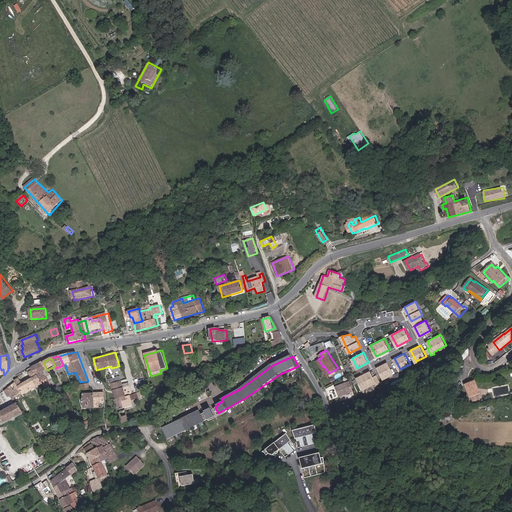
[(388,361),(378,367),(384,378),(394,373),(388,361)]
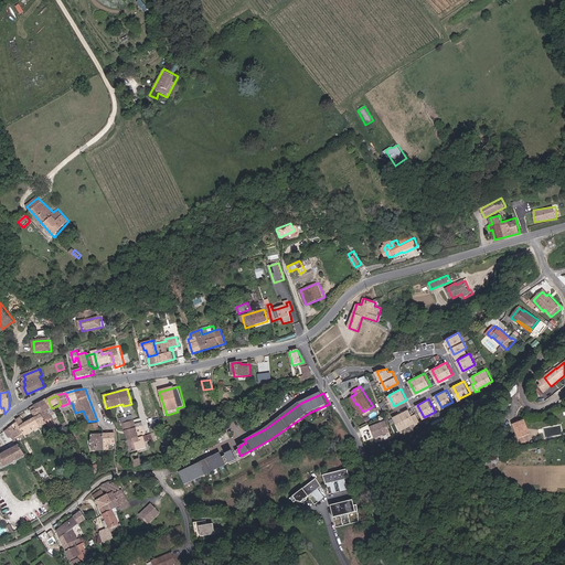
[(50,427),(56,425),(55,422),(60,418),(56,412),(52,414),(50,409),(52,408),(48,400),(36,405),(42,416),(44,415),(46,420),(48,424),(50,427)]
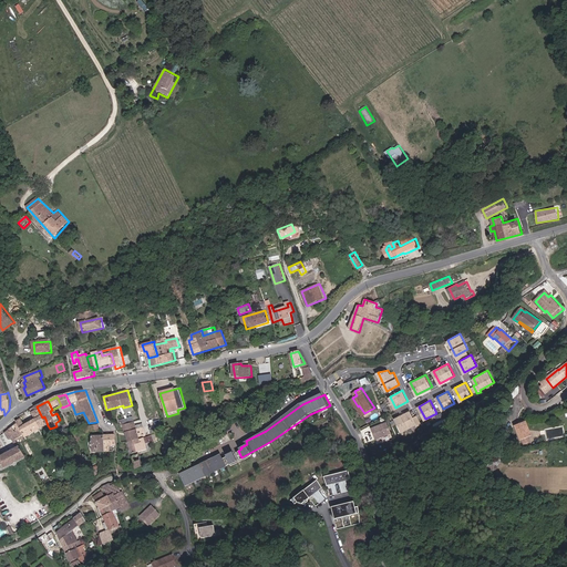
[(42,418),(37,406),(32,409),(38,419),(26,425),(22,419),(18,422),(19,423),(10,430),(17,441),(26,435),(27,437),(48,425),(47,422),(44,416),(42,418)]
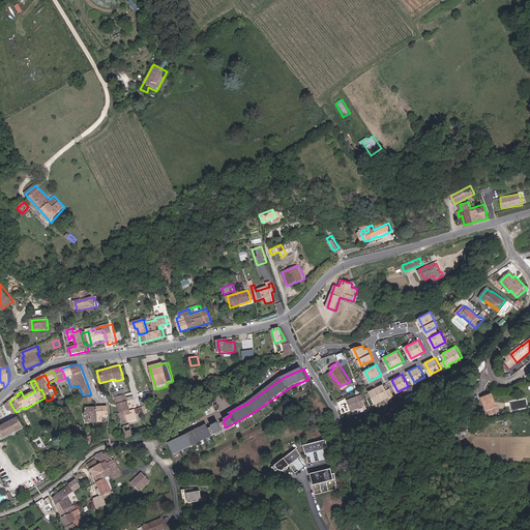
[(390,387),(387,389),(384,383),(371,390),(377,402),(390,394),(391,396),(394,394),(390,387)]
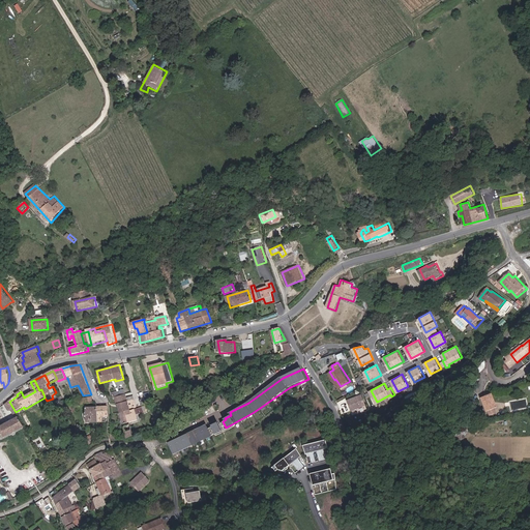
[(129,402),(127,395),(125,388),(113,391),(115,400),(117,399),(118,404),(118,405),(129,402)]
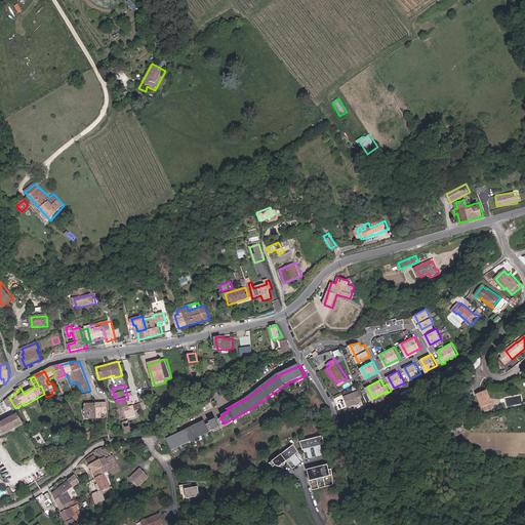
[(363,399),(359,390),(345,396),(349,405),(363,399)]
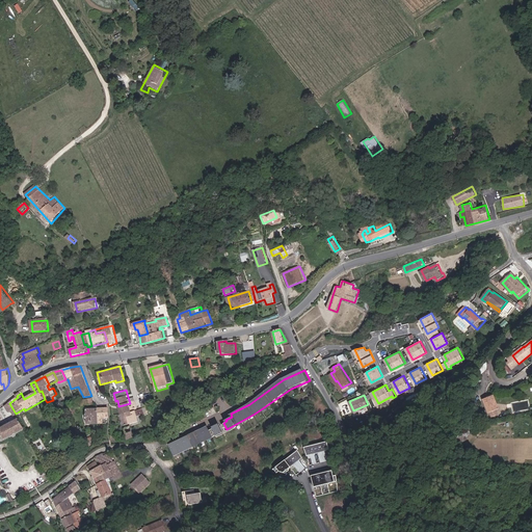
[(500,409),(495,396),(483,400),(489,414),(500,409)]
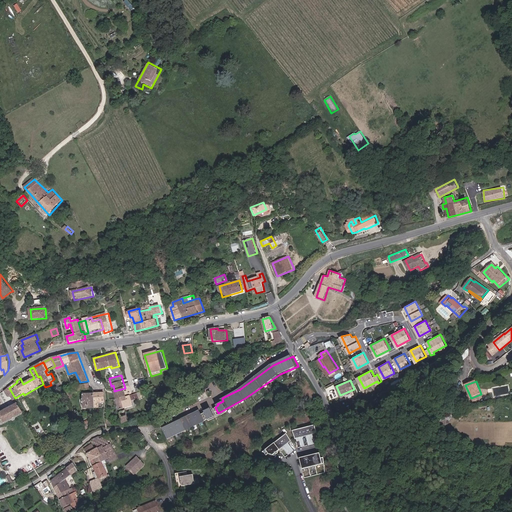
[(9,388),(6,391),(9,398),(12,396),(17,404),(1,413),(0,409),(0,414),(5,423),(24,413),(19,403),(15,398),(9,388)]
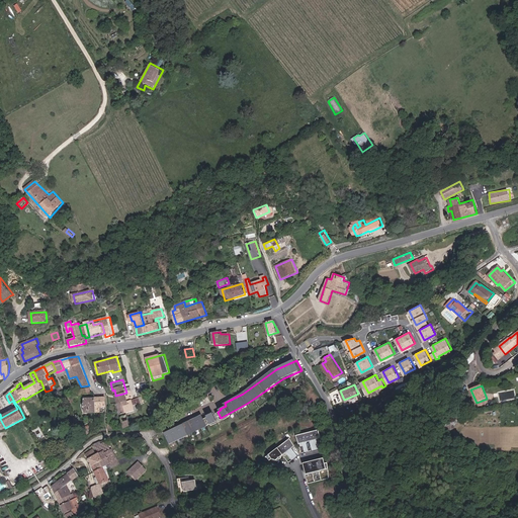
[(126,393),(115,396),(118,406),(128,403),(128,402),(126,393)]
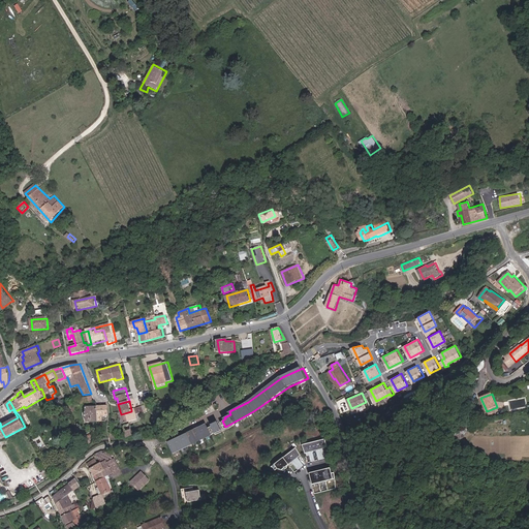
[(106,404),(96,405),(96,414),(106,414),(106,404)]
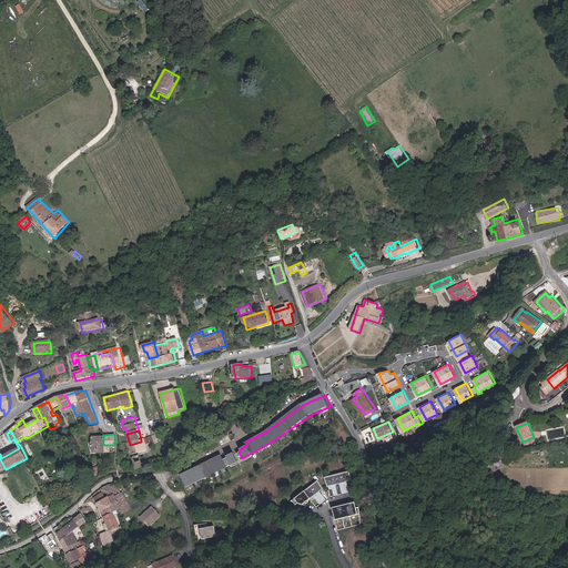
[(103,435),(91,435),(92,452),(104,452),(103,445),(103,435)]
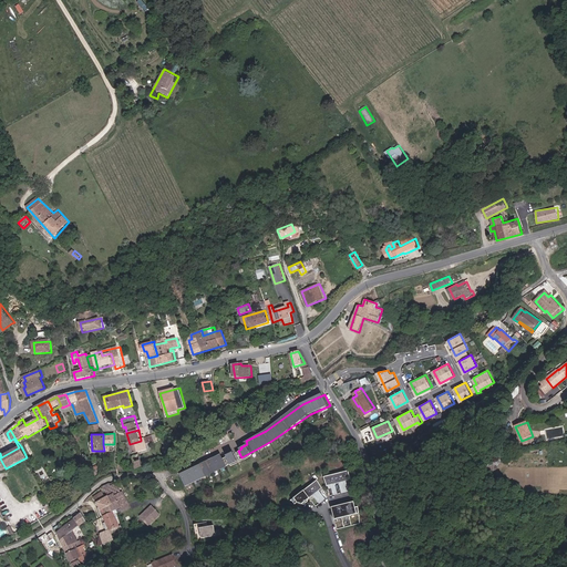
[(152,437),(141,441),(142,444),(138,445),(141,453),(148,451),(147,445),(154,443),(152,437)]
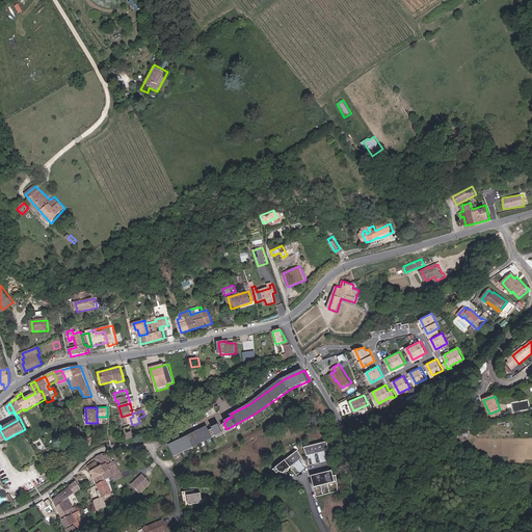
[(133,417),(132,414),(122,417),(125,427),(132,425),(130,418),(133,417)]
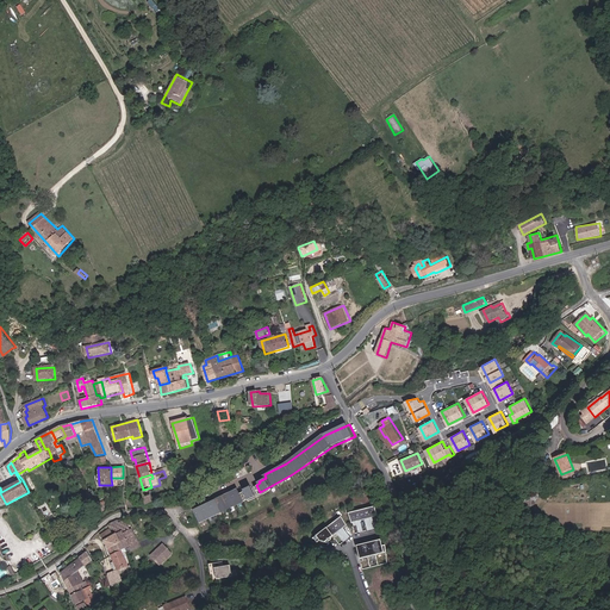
[(241,490),(197,511),(203,523),(257,496),(254,487),(246,491),(247,492),(243,493),(241,490)]
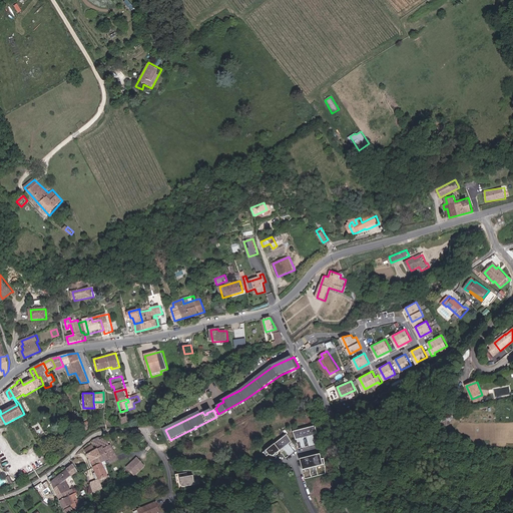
[(121,414),(124,424),(130,422),(127,411),(122,412),(121,414)]
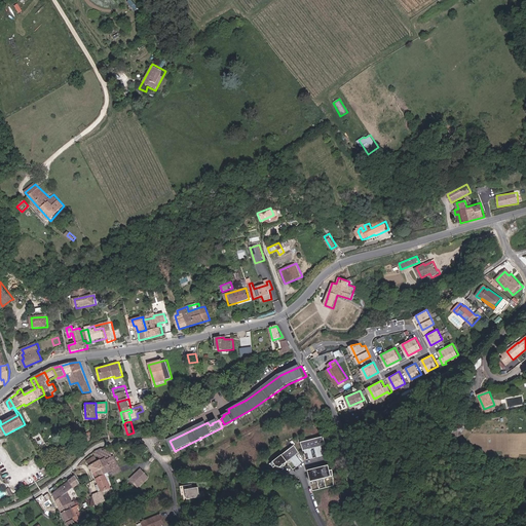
[(303,451),(326,445),(323,436),(301,442),(303,451)]
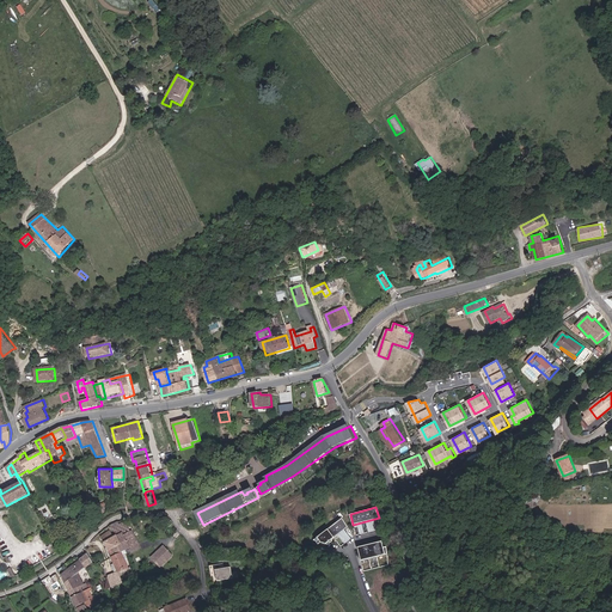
[(326,544),(348,526),(342,518),(317,537),(322,542),(326,544)]
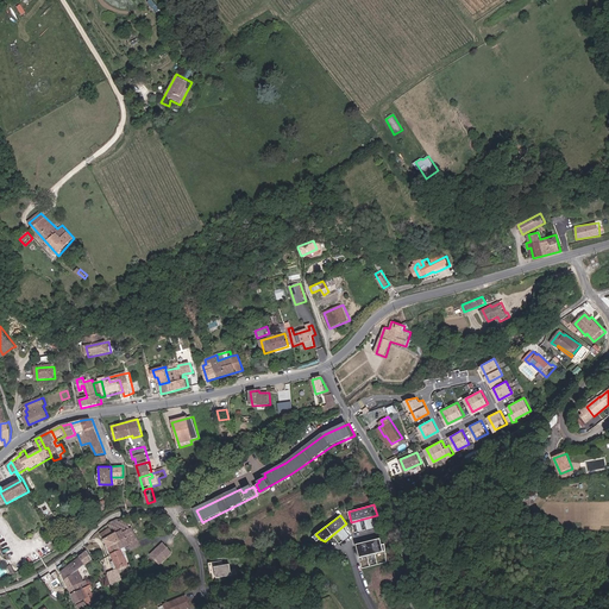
[(375,516),(366,519),(368,529),(377,527),(375,516)]
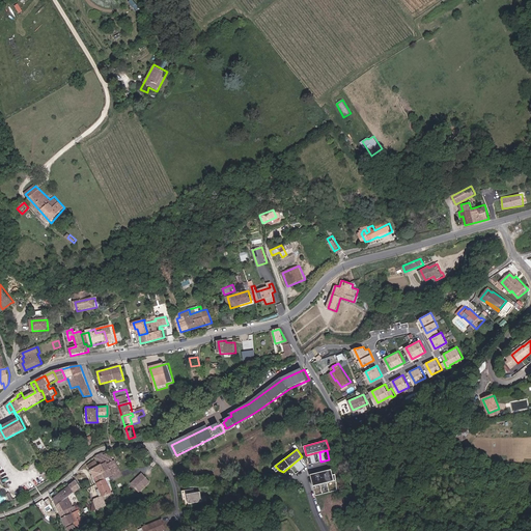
[(108,462),(101,466),(98,460),(88,465),(99,483),(107,479),(115,475),(117,479),(123,476),(115,460),(110,464),(108,462)]
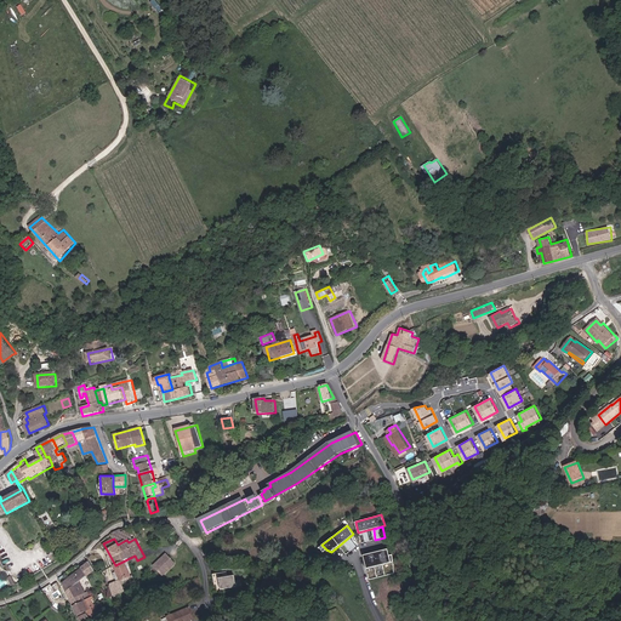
[(394,562),(393,554),(389,554),(388,548),(363,554),(366,568),(394,562)]
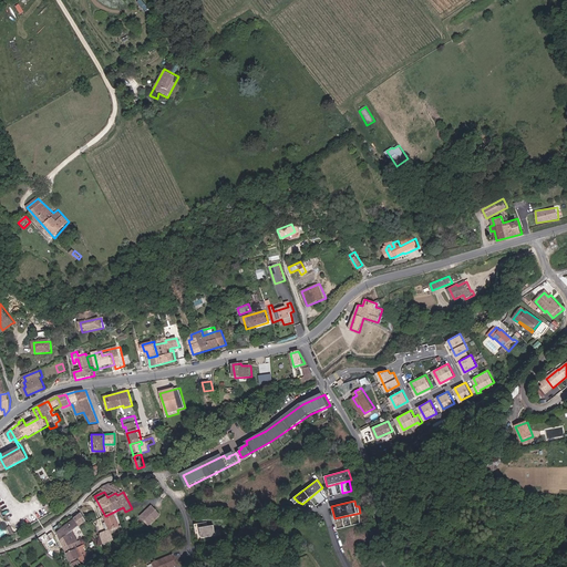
[(152,505),(142,517),(151,525),(161,513),(152,505)]
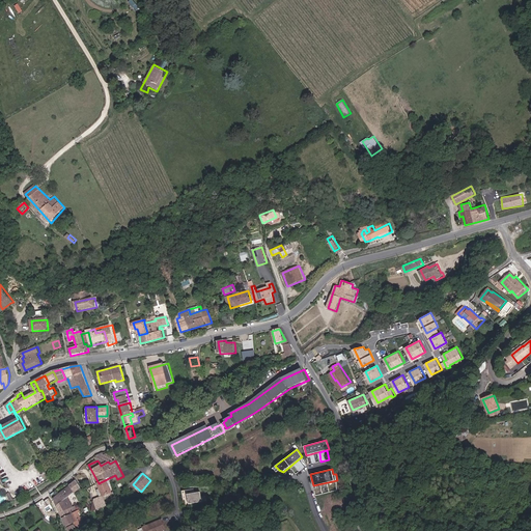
[(113,492),(107,479),(99,483),(104,496),(95,499),(93,511),(109,505),(105,499),(116,495),(115,492),(113,492)]
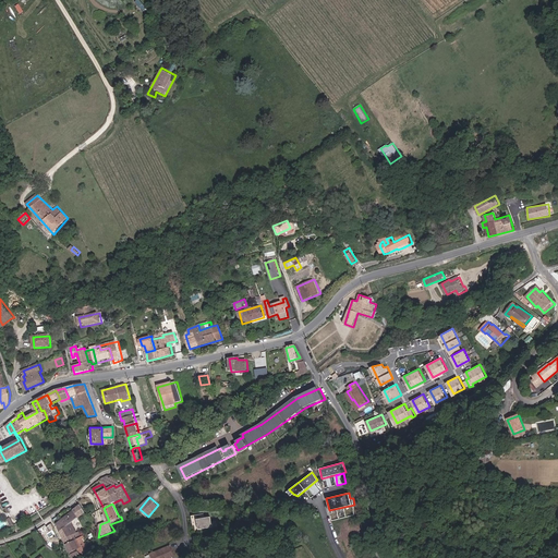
[(80,506),(75,509),(80,517),(84,513),(80,506)]
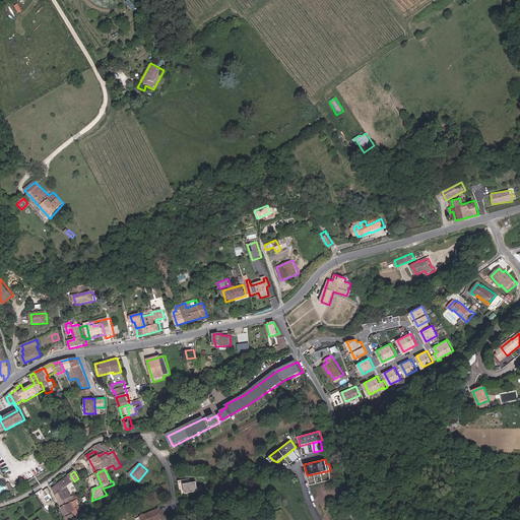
[(67,499),(73,496),(70,490),(68,491),(66,486),(73,482),(68,476),(52,489),(56,495),(62,491),(67,499)]
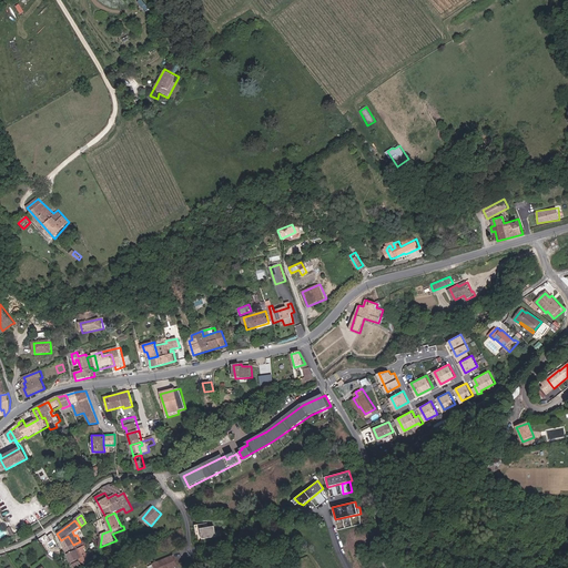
[(209,523),(196,525),(199,539),(223,535),(222,529),(216,530),(215,526),(210,527),(209,523)]
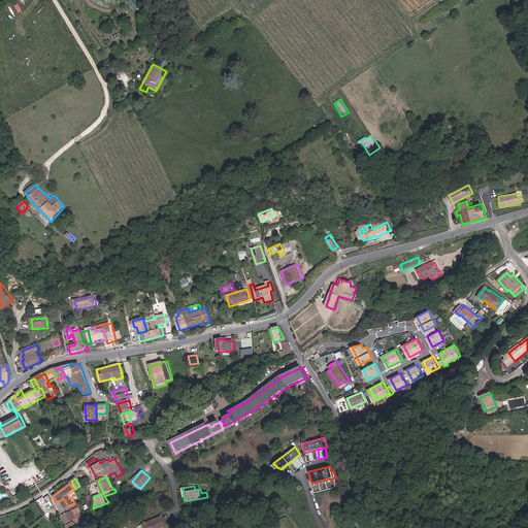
[(76,508),(74,503),(68,506),(63,498),(57,502),(63,515),(70,512),(76,508)]
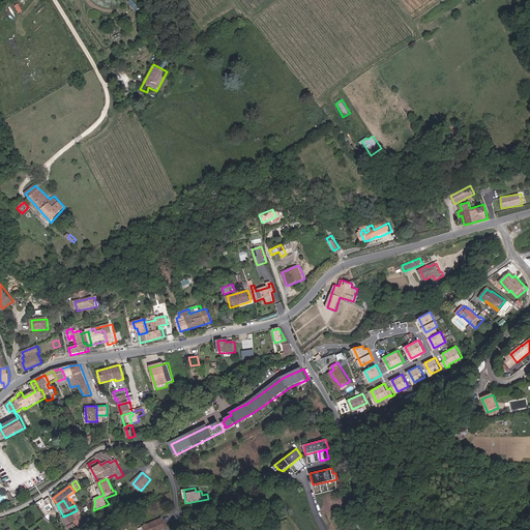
[(80,508),(77,510),(70,513),(75,522),(78,527),(85,523),(79,511),(81,510),(80,508)]
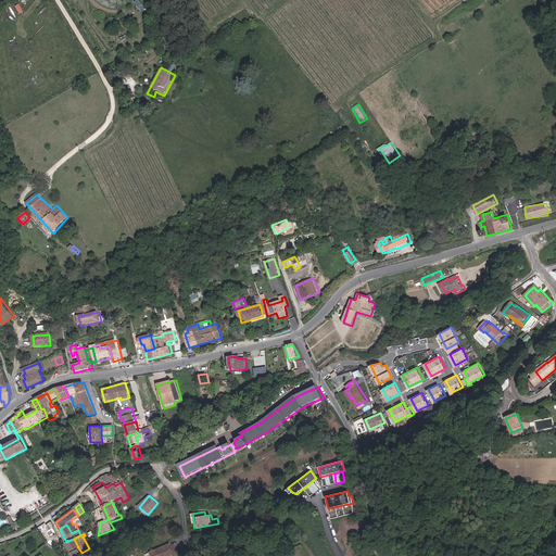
[(78,547),(74,539),(66,542),(71,551),(78,547)]
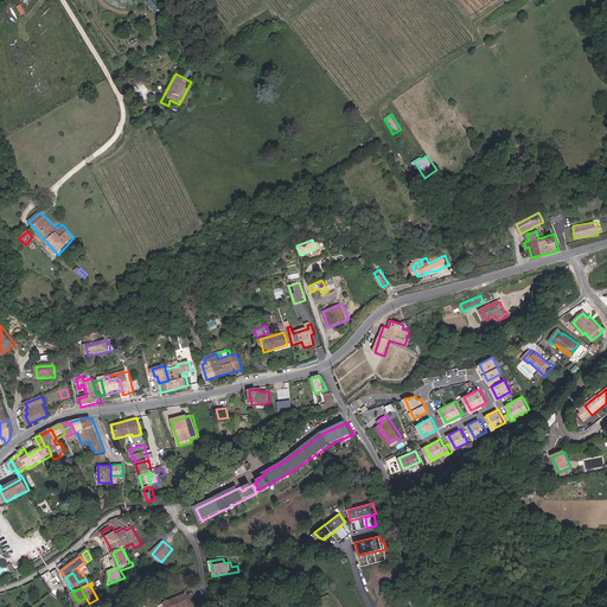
[(183,606),(190,605),(185,594),(165,602),(166,606),(183,606)]
